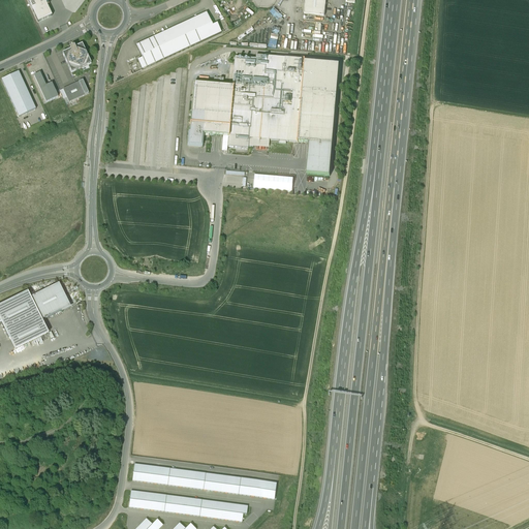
[(52,17),(43,0),(27,0),(37,24),(52,17)]
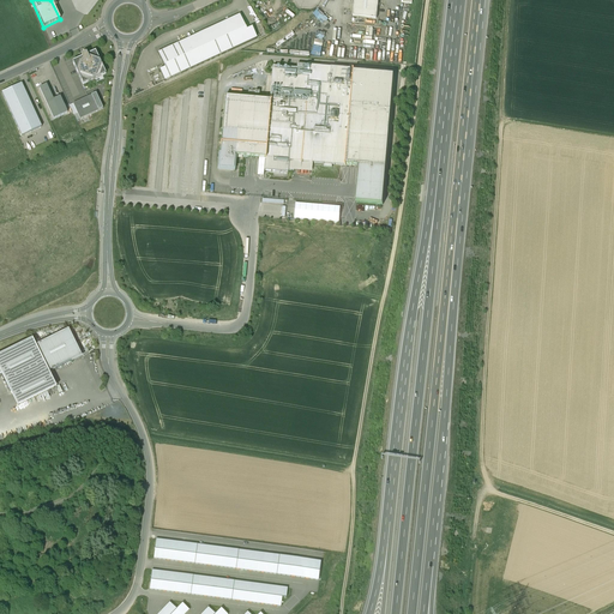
[(378,0),(354,0),(353,17),(377,20),(378,0)]
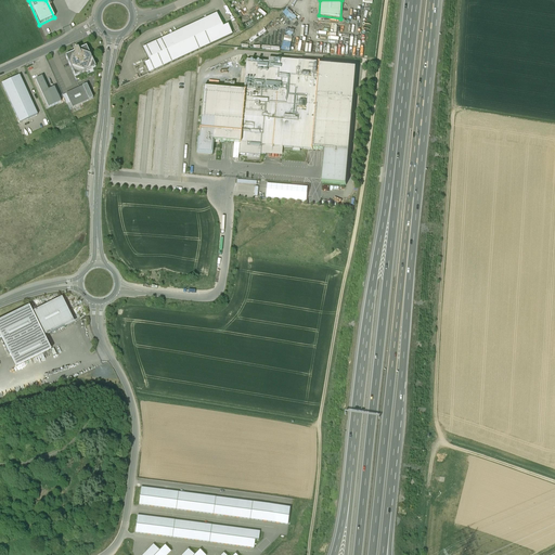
[(217,14),(142,49),(149,63),(144,65),(149,75),(232,36),(228,26),(222,28),(217,14)]
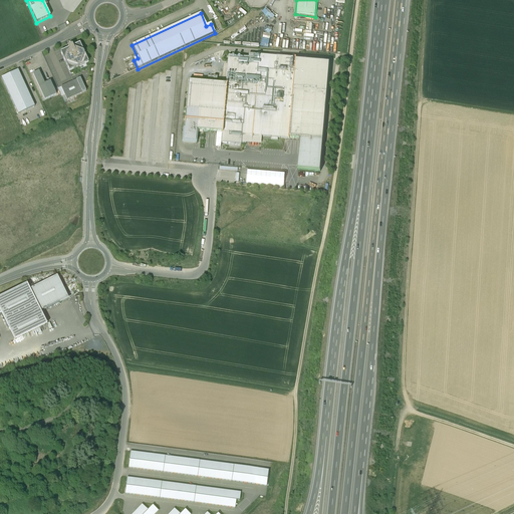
[(88,63),(79,44),(72,47),(72,45),(67,48),(67,49),(60,52),(69,71),(88,63)]
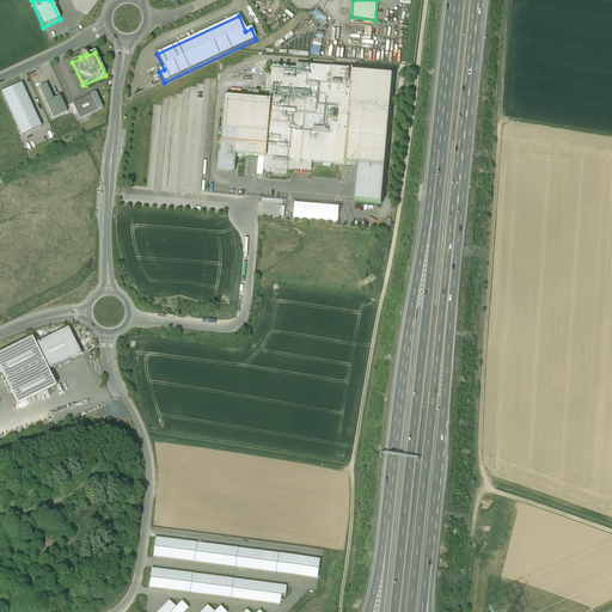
[(268,101),(224,97),(218,169),(232,170),(233,157),(264,159),(263,171),(287,172),(287,170),(311,172),(311,163),(357,166),(355,202),(381,204),(392,75),(353,72),(353,71),(295,66),(295,69),(271,67),(268,101)]
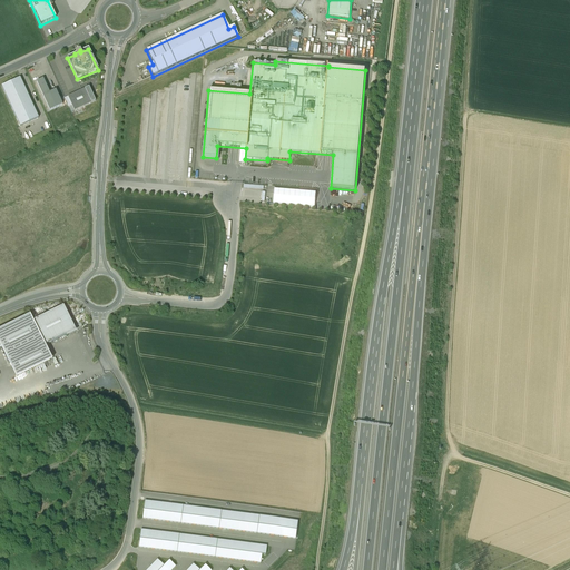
[(38,118),(20,79),(2,87),(20,127),(38,118)]
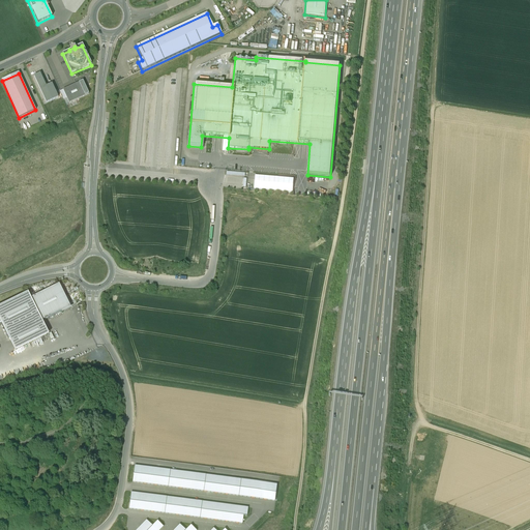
[(39,74),(34,77),(39,89),(46,87),(39,74)]
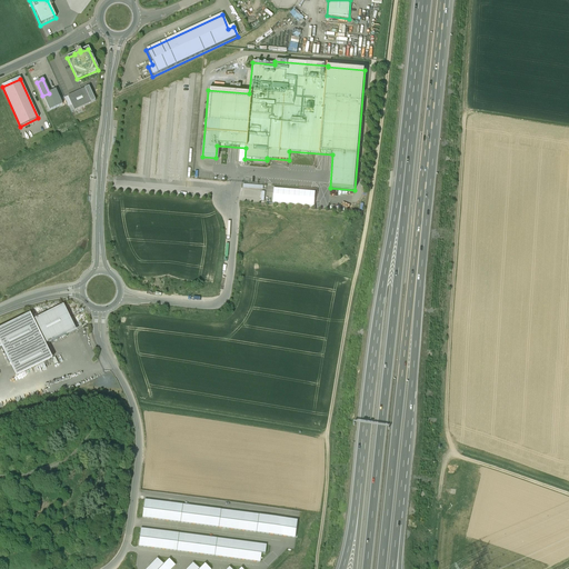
[(89,87),(85,89),(91,103),(96,101),(92,95),(89,87)]
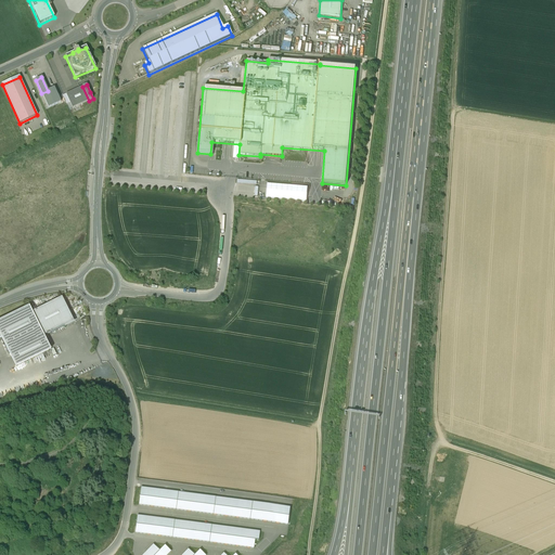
[(82,87),(63,95),(69,110),(89,101),(82,87)]
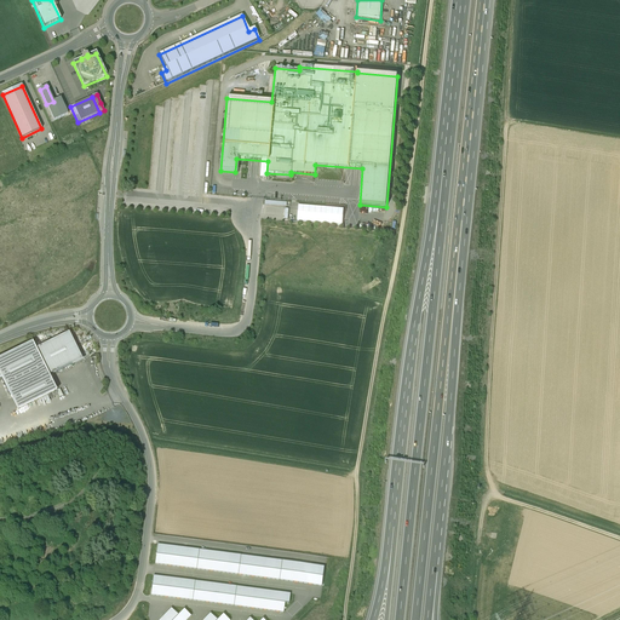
[(53,102),(46,104),(55,121),(68,115),(61,98),(53,102)]
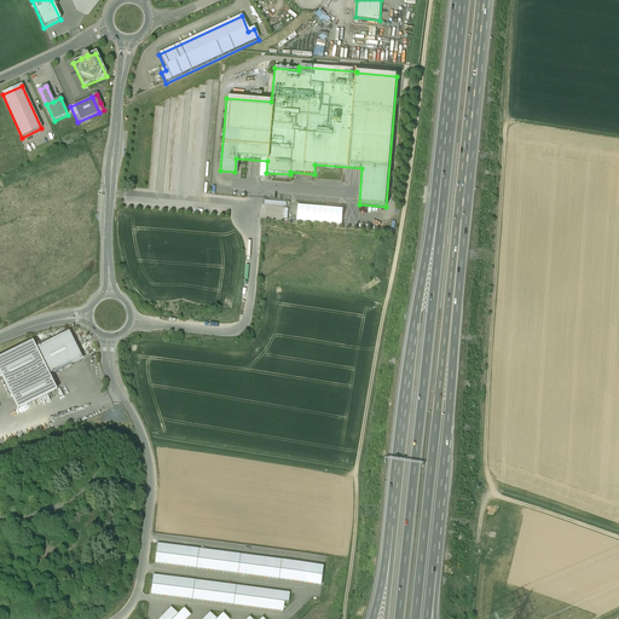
[(68,324),(32,340),(29,335),(0,348),(0,381),(1,381),(45,362),(77,347),(68,324)]
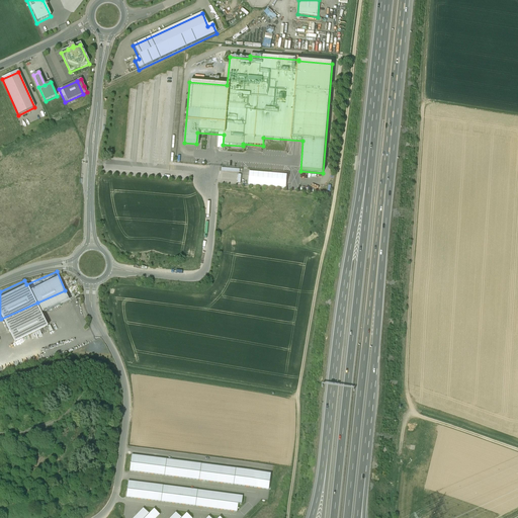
[(37,303),(1,319),(9,336),(45,321),(37,303)]
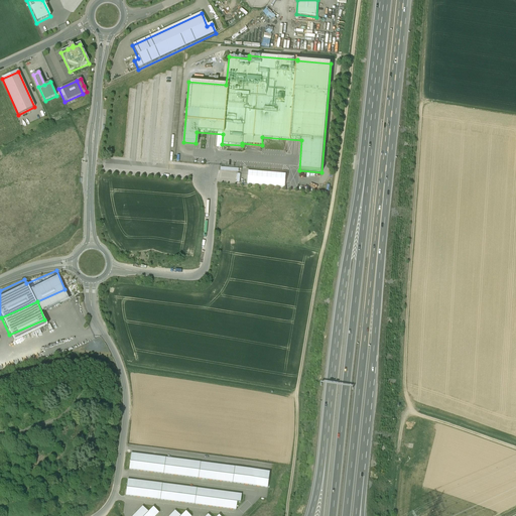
[(270,472),(131,454),(129,470),(268,488),(270,472)]
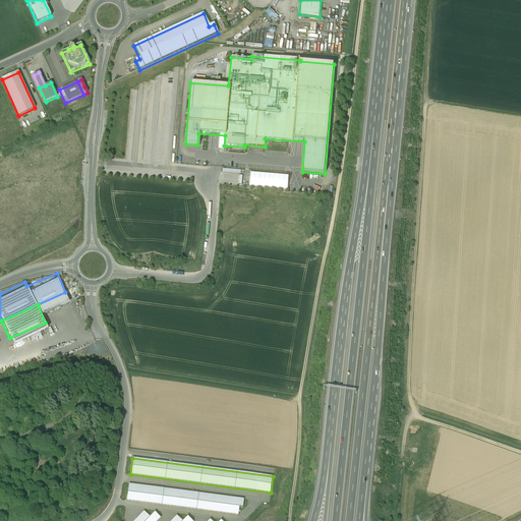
[(243,499),(129,484),(126,500),(238,515),(239,507),(242,507),(243,499)]
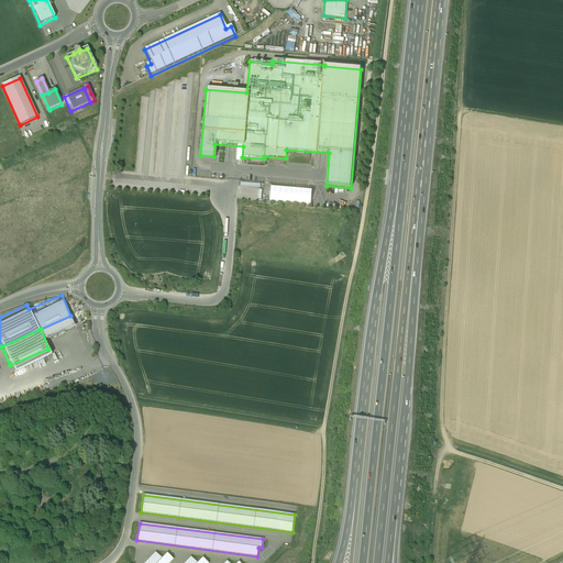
[(155,552),(144,562),(169,562),(174,560),(167,553),(162,559),(155,552)]
